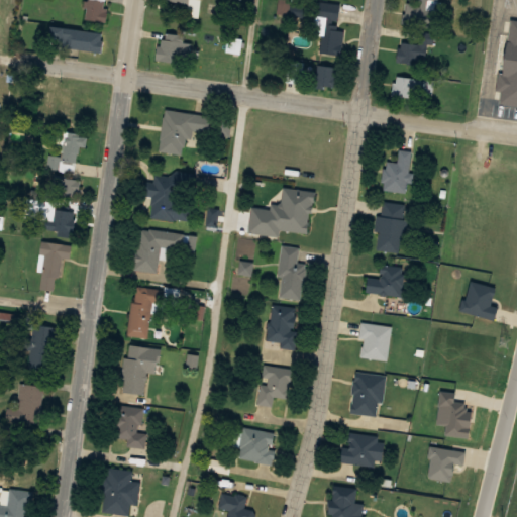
[(84,20),(108,20),(108,0),(84,0),(84,20)]
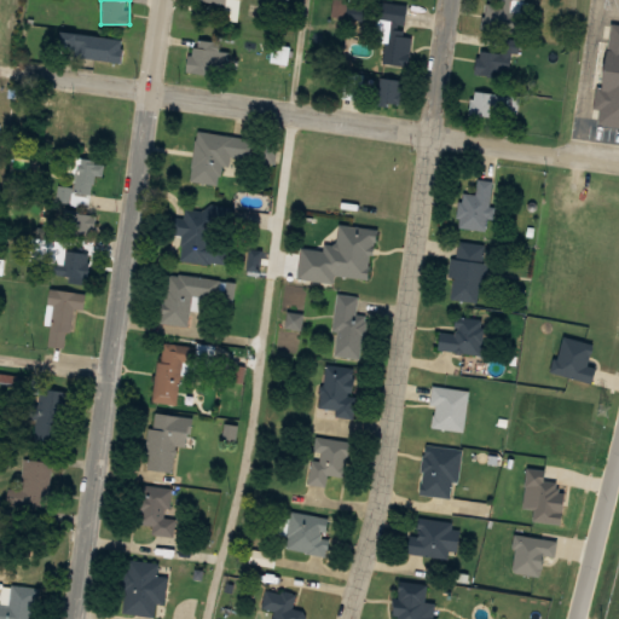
[(348,0),(331,0),(331,18),(369,18),(369,13),(348,13),(348,0)]
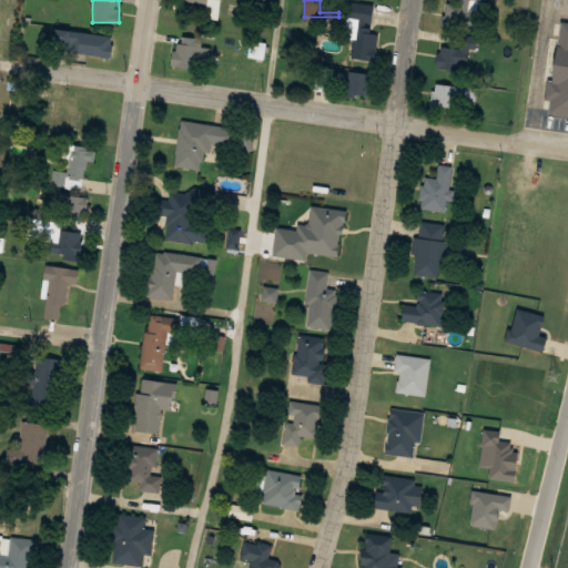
[(483,12),(483,0),(459,0),(459,4),(446,3),(445,22),(462,23),(463,10),(483,12)]
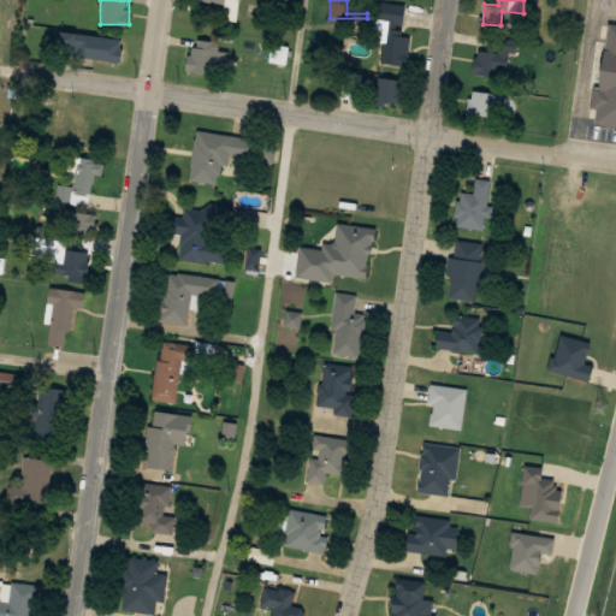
[(615,23),(604,22),(592,123),(615,125),(615,23)]
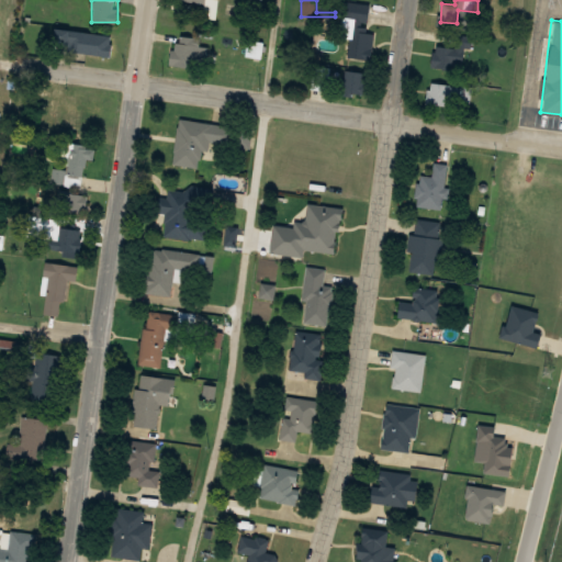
[(113,36),(56,29),(53,49),(111,58),(113,36)]
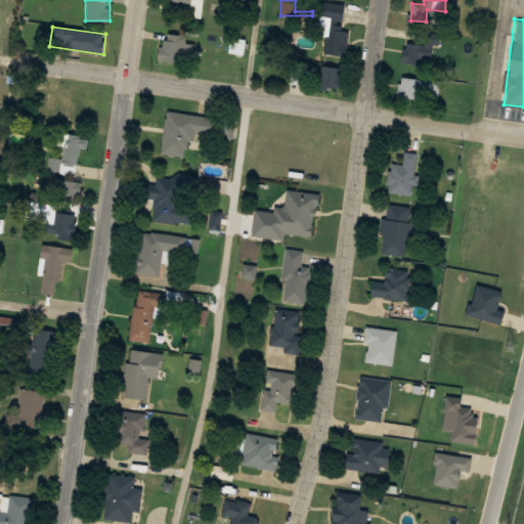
[(159,59),(184,67),(191,39),(167,32),(159,59)]
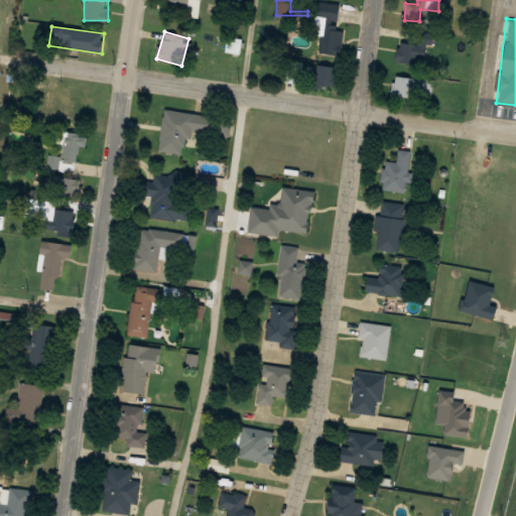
[(433,33),(420,32),(419,44),(401,42),(398,61),(430,65),(433,33)]
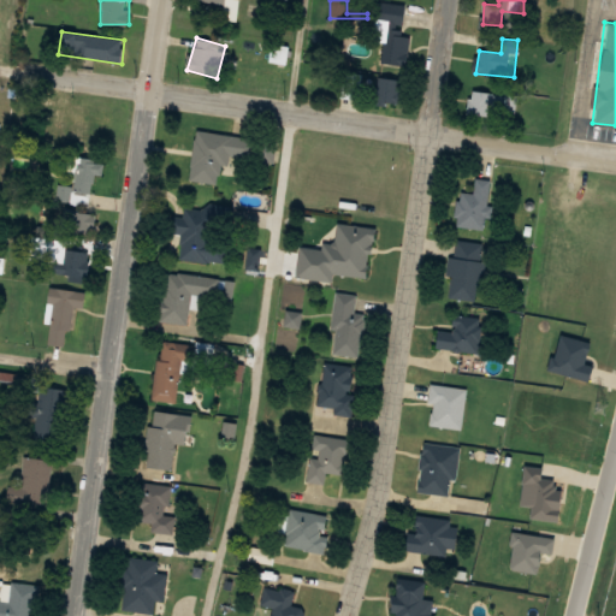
[(270,63),(288,64),(289,46),(271,46),(270,63)]
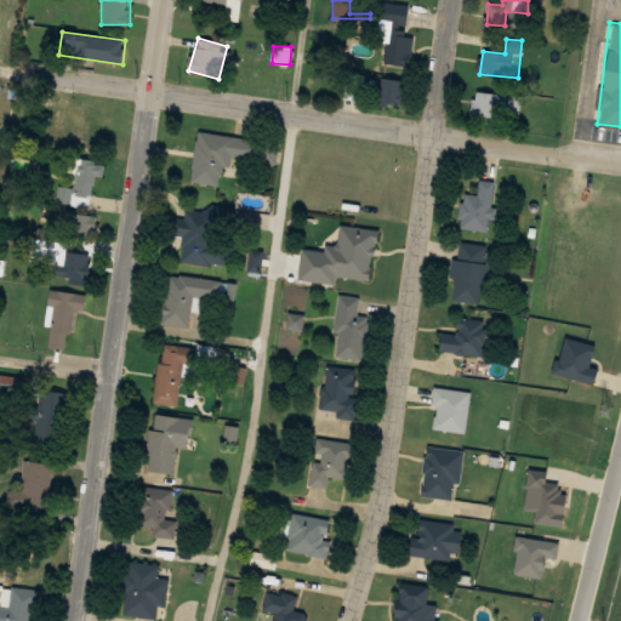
[(404,104),(404,79),(380,79),(380,104),(404,104)]
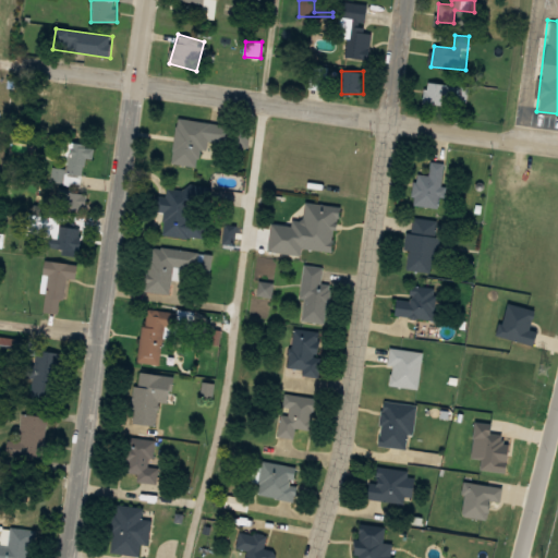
[(425,104),(469,106),(469,86),(425,84),(425,104)]
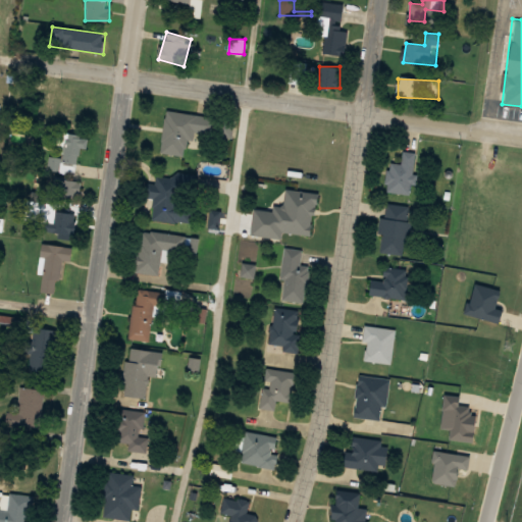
[(192,133),(213,136),(216,118),(166,110),(159,153),(189,157),(192,133)]
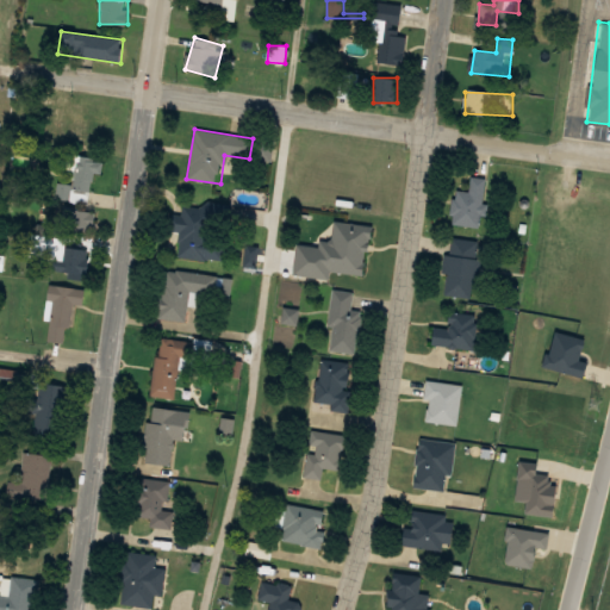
[(58,182),(55,198),(72,201),(74,191),(95,195),(103,160),(79,155),(73,186),(58,182)]
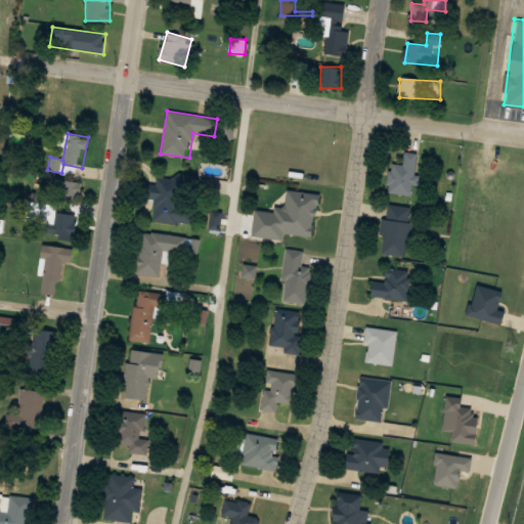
[(415,197),(418,154),(404,153),(403,165),(390,164),(388,194),(415,197)]
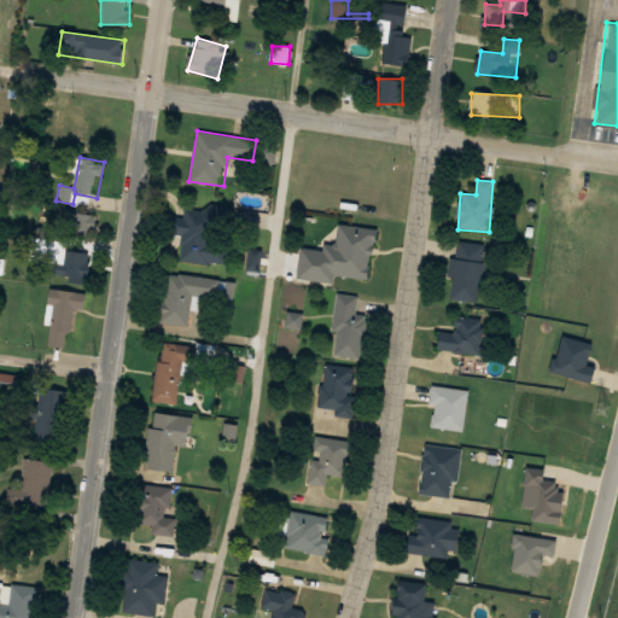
[(223,264),(227,210),(179,208),(176,261),(223,264)]
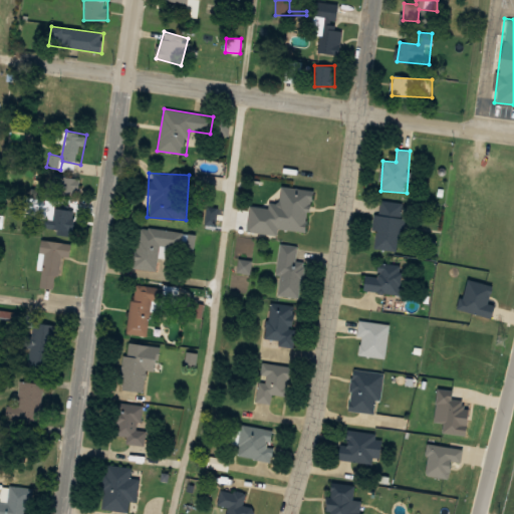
[(49,191),(76,198),(80,181),(53,174),(49,191)]
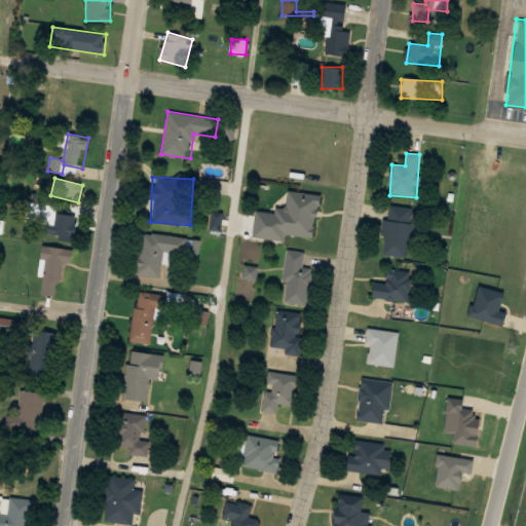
[(320,195),(288,191),(286,208),(272,207),(268,239),(285,241),(286,234),(313,238),(320,195)]
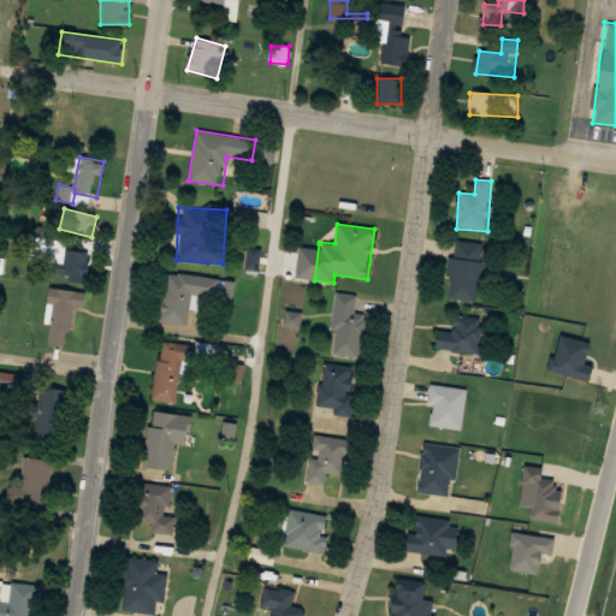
[(479,302),(485,244),(452,241),(446,298),(479,302)]
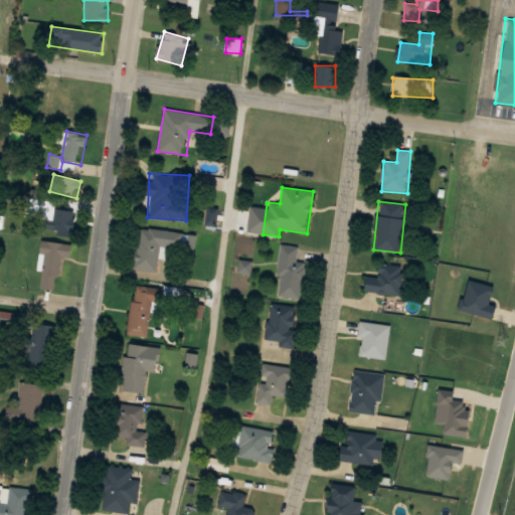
[(74,211),(46,209),(44,228),(72,231),(74,211)]
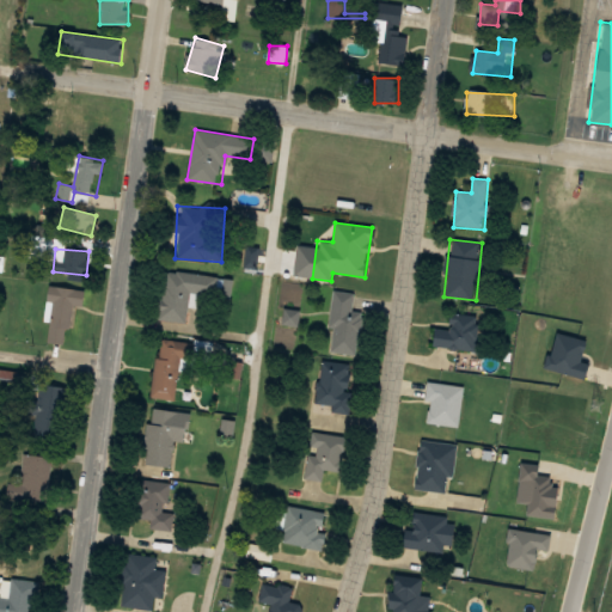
[(185,324),(189,293),(215,295),(216,277),(165,270),(158,320),(185,324)]
